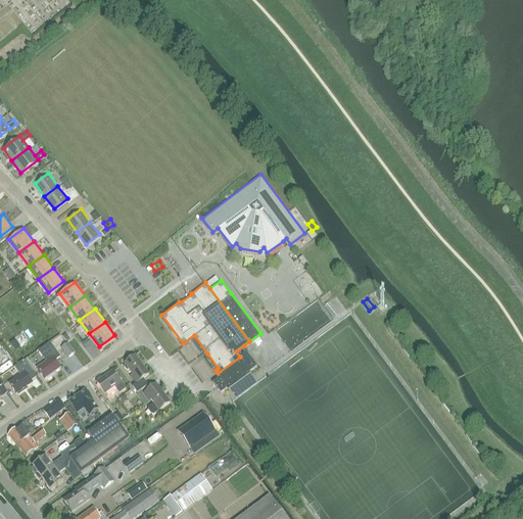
[(60,355),(49,339),(38,347),(46,359),(37,365),(45,376),(47,377),(51,374),(51,372),(60,365),(55,358),(60,355)]
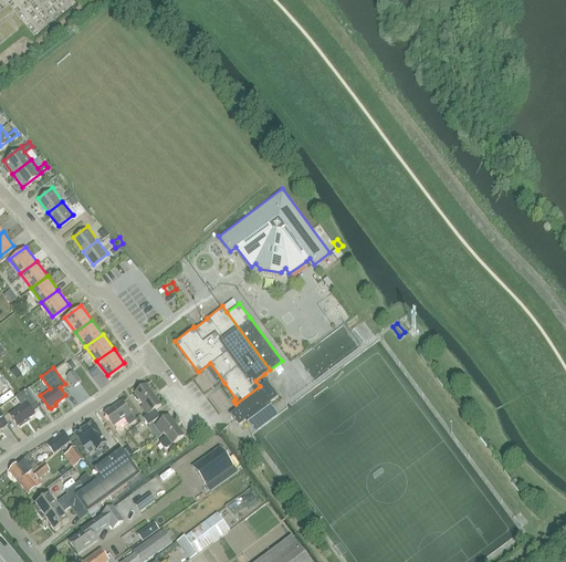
[(74,383),(81,378),(73,367),(66,373),(74,383)]
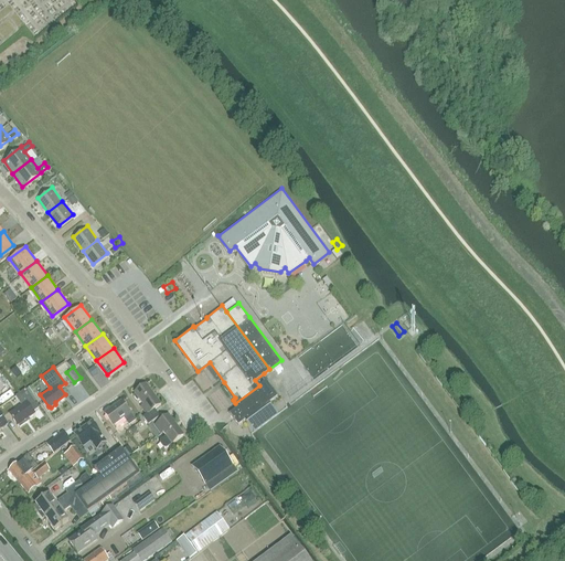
[(277,393),(264,373),(255,380),(259,385),(235,403),(236,404),(230,410),(238,422),(245,416),(246,419),(270,401),(269,399),(277,393)]
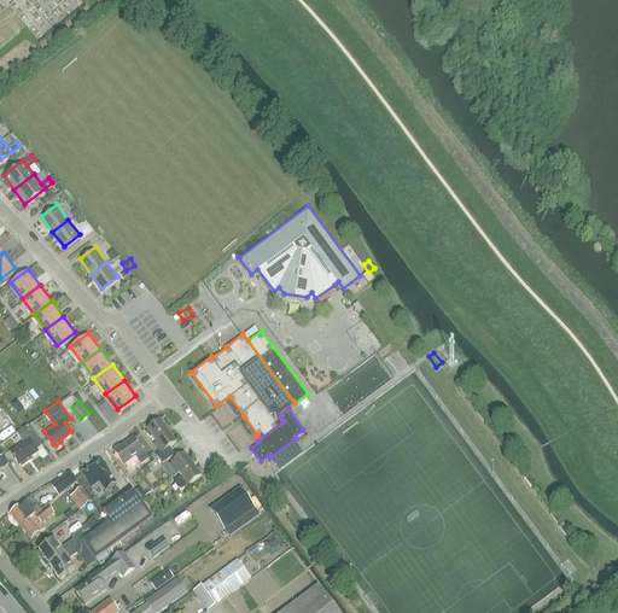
[(147,426),(147,427),(147,428),(146,430),(150,433),(151,433),(152,433),(156,438),(153,441),(161,449),(156,453),(162,460),(175,451),(169,444),(176,438),(159,416),(147,426)]
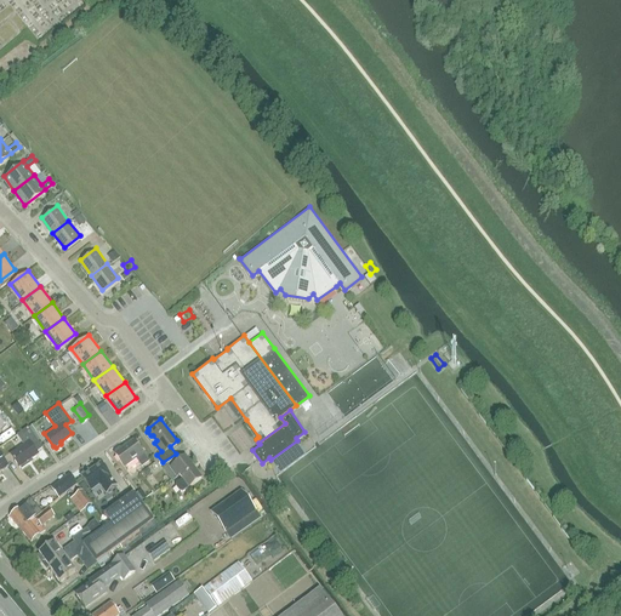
[(20,465),(21,463),(22,466),(29,460),(28,458),(39,450),(38,448),(43,445),(28,423),(17,432),(24,441),(11,451),(20,465)]
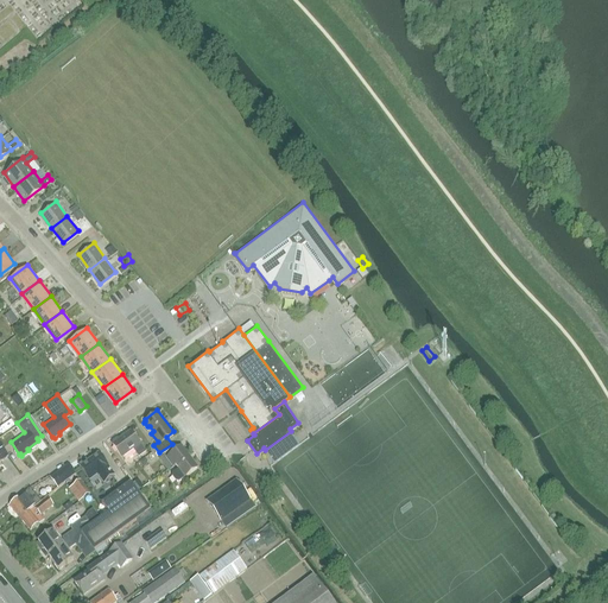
[(113,439),(113,440),(113,442),(122,455),(134,446),(139,454),(146,449),(131,427),(120,436),(119,435),(118,435),(113,438),(113,439)]
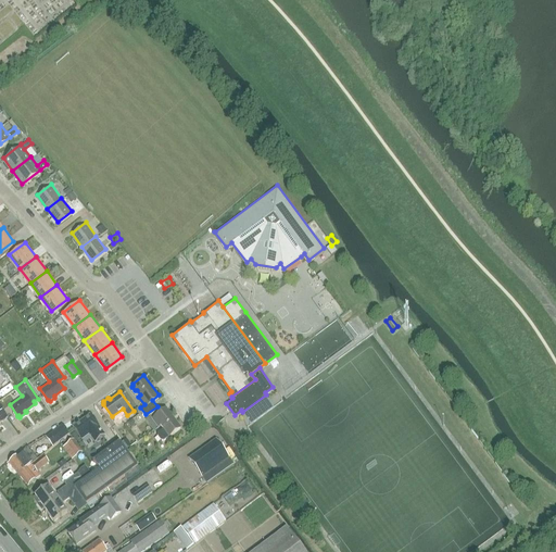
[(166,405),(152,415),(150,412),(146,416),(153,426),(158,423),(159,424),(161,422),(163,426),(158,429),(158,433),(161,437),(164,438),(169,434),(180,425),(166,405)]
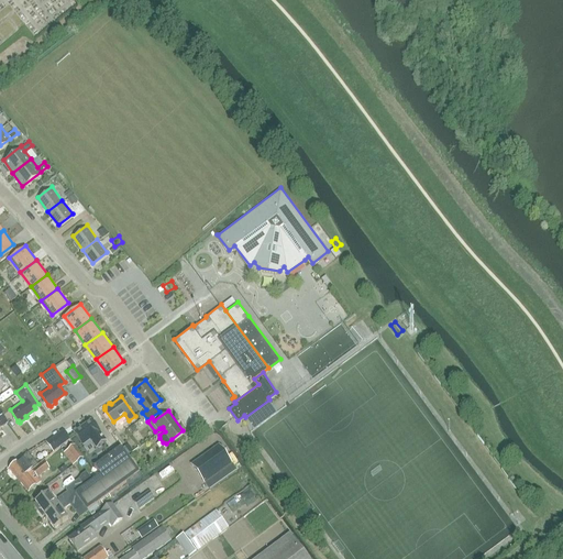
[(79,423),(74,427),(75,429),(84,441),(90,437),(94,441),(96,445),(106,438),(91,417),(80,425),(79,423)]
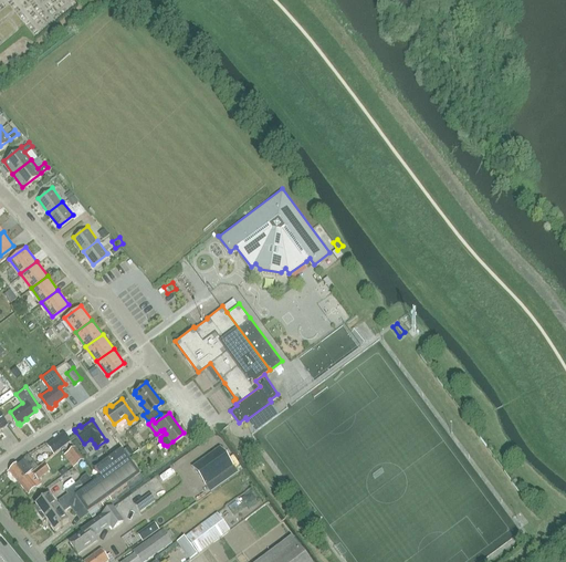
[(63,429),(46,441),(46,443),(53,450),(70,438),(63,429)]
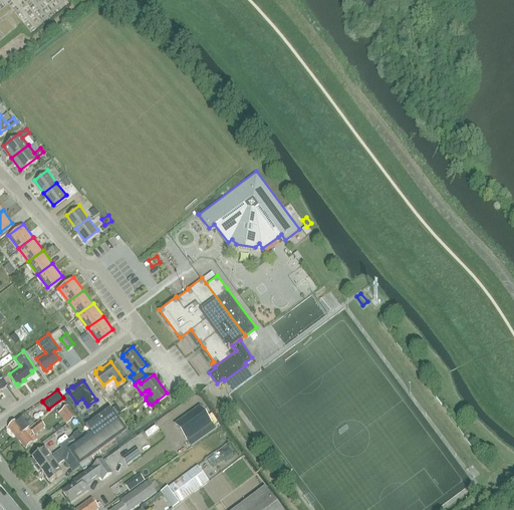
[(68,403),(62,408),(71,419),(77,414),(68,403)]
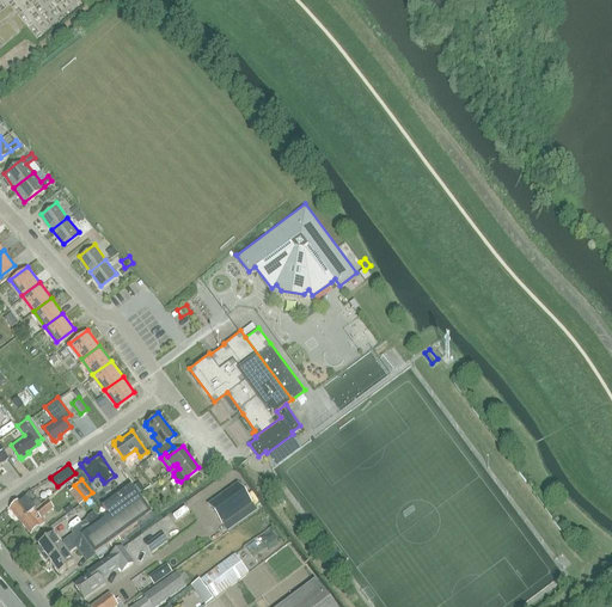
[(238,482),(209,501),(222,519),(251,500),(238,482)]
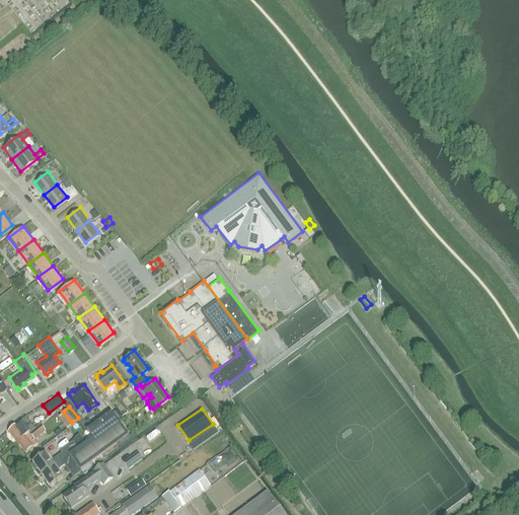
[(86,440),(69,452),(75,459),(81,467),(129,433),(112,410),(87,427),(93,435),(86,440)]
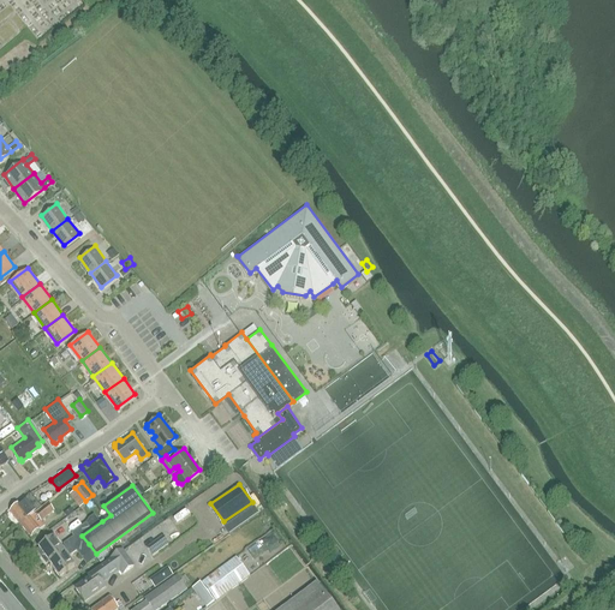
[(22,521),(35,510),(34,509),(41,503),(31,490),(10,508),(22,521)]
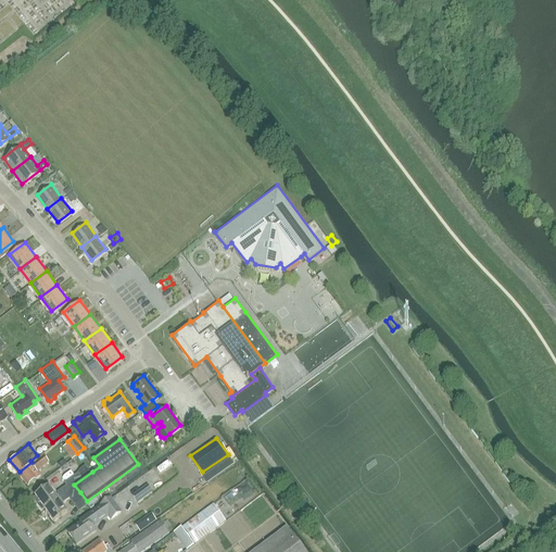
[(32,463),(32,462),(20,472),(28,483),(40,473),(37,468),(49,459),(43,453),(32,463)]
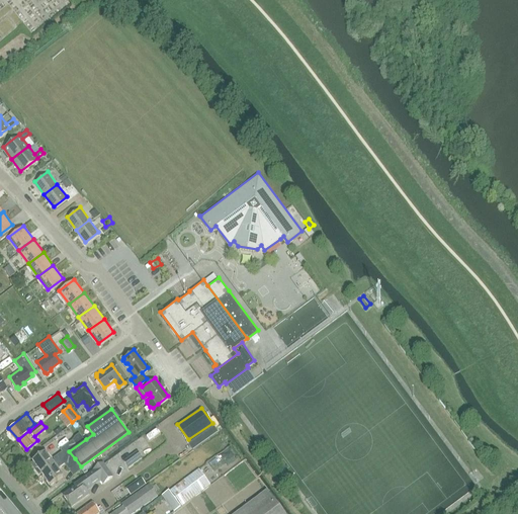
[(69,451),(86,439),(79,431),(75,434),(72,438),(61,446),(62,449),(54,455),(55,457),(53,459),(46,449),(32,458),(33,459),(31,461),(34,465),(36,464),(41,472),(61,456),(69,450),(69,451)]
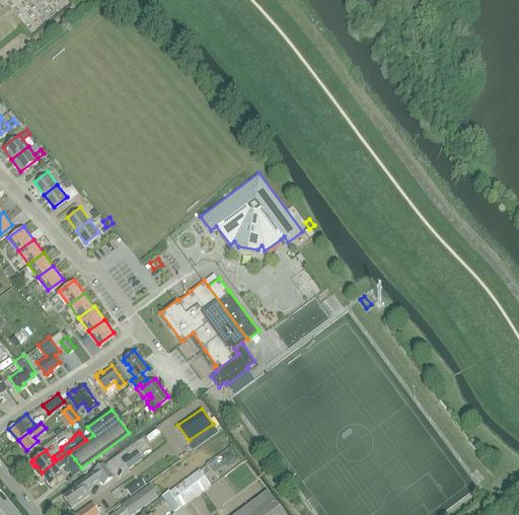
[(129,466),(142,456),(137,450),(124,460),(129,466)]
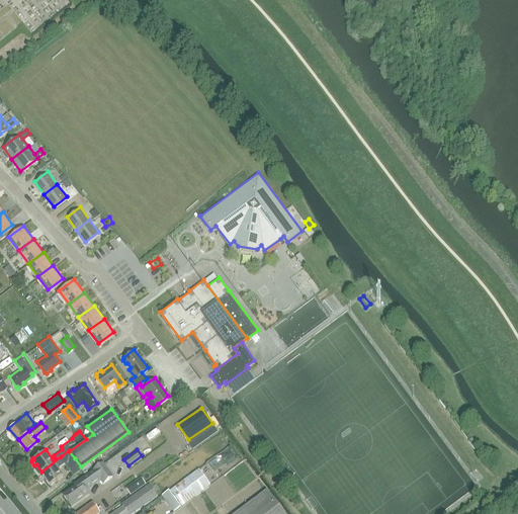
[(65,461),(64,461),(67,465),(75,458),(69,451),(69,450),(61,456),(65,461)]
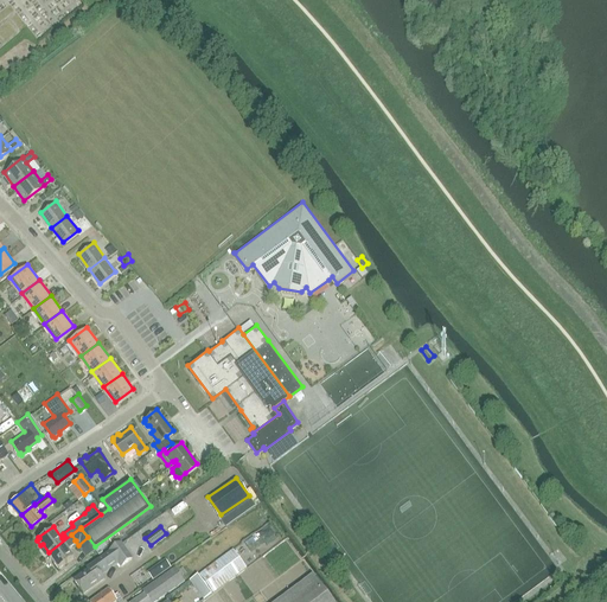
[(70,544),(75,540),(76,540),(71,535),(49,552),(59,567),(74,556),(65,544),(68,542),(70,544)]
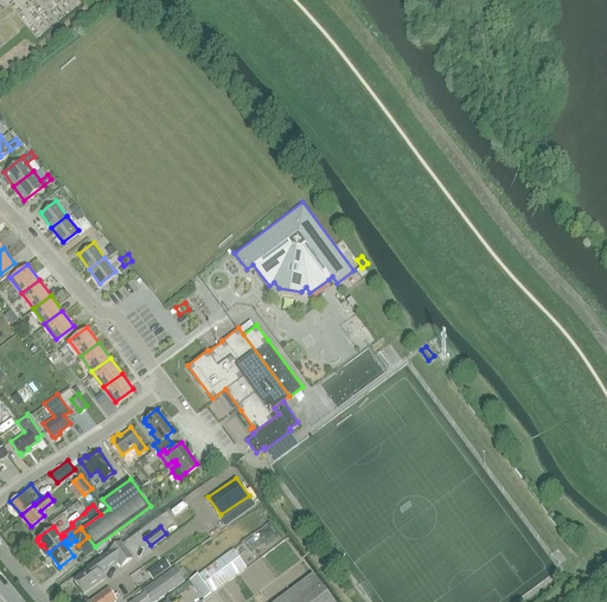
[(132,555),(121,540),(100,556),(88,565),(88,567),(74,576),(84,590),(104,575),(100,569),(114,558),(117,558),(121,563),(132,555)]
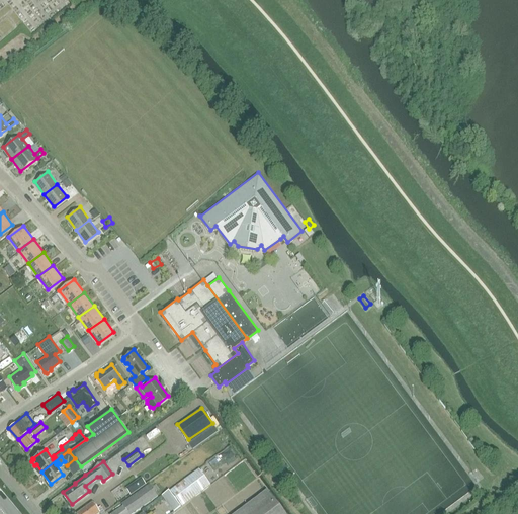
[(199,466),(169,488),(181,503),(209,482),(199,466)]
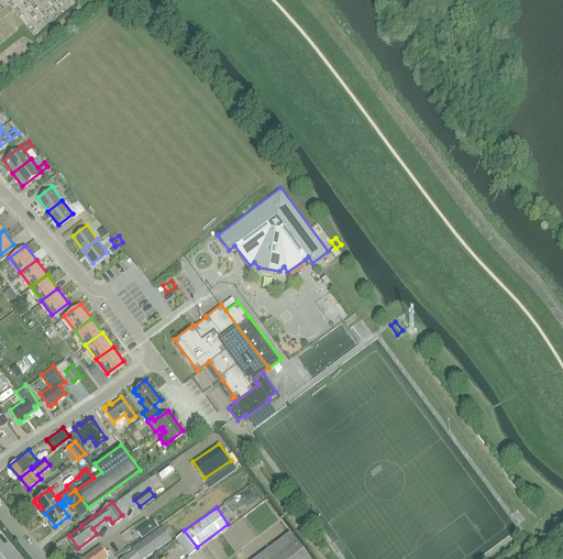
[(139,558),(172,536),(163,524),(132,545),(134,547),(120,557),(121,558),(139,558)]
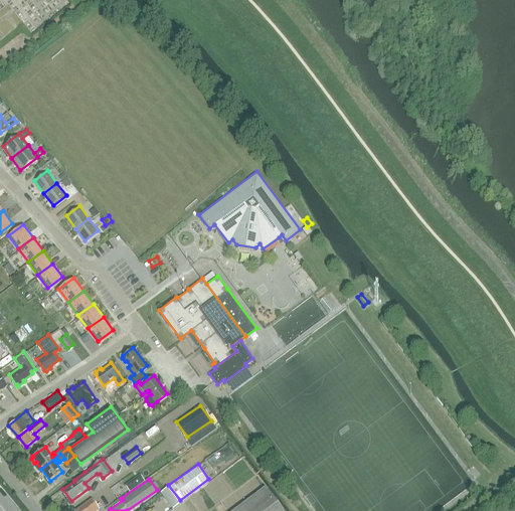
[(284,510),(266,486),(230,510),(284,510)]
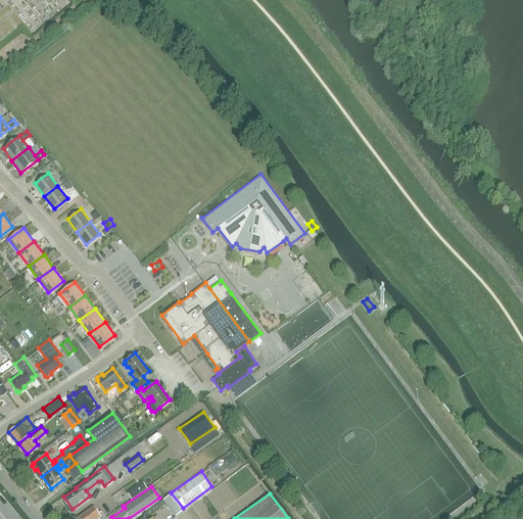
[(79,518),(94,518),(100,515),(93,505),(78,516),(79,518)]
